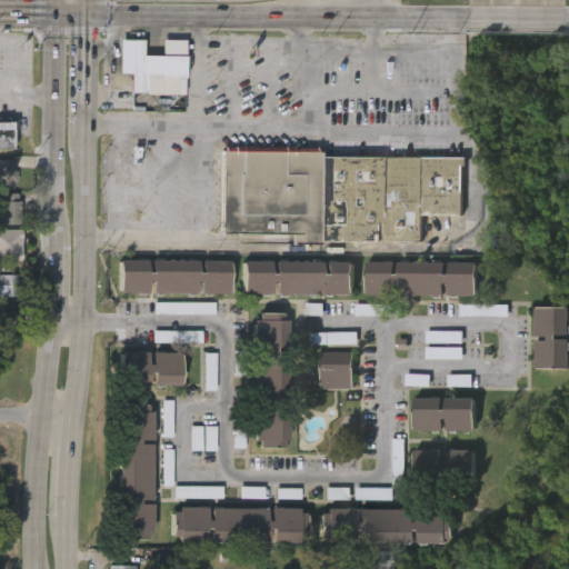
[(145,39),(143,55),(176,56),(176,53),(188,53),(187,97),(176,97),(176,77),(163,77),(163,73),(149,73),(148,90),(132,90),(133,73),(120,73),(121,39),(145,39)]
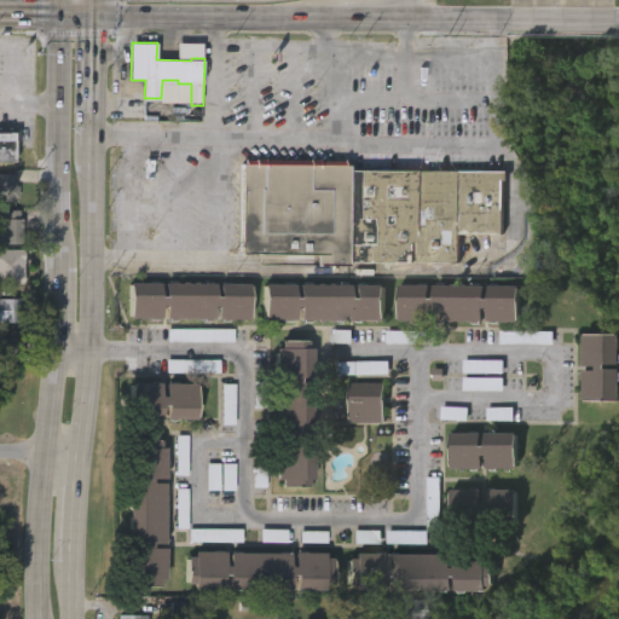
[(0,131),(13,131),(13,139),(16,139),(16,161),(0,161),(0,131)]
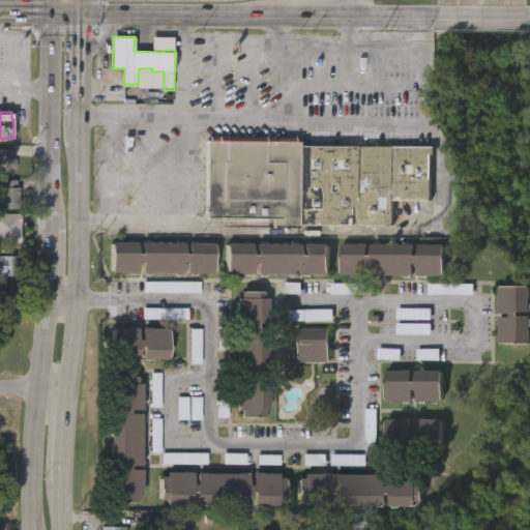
[(296,142),(296,145),(432,148),(431,202),(390,201),(389,227),(293,225),(293,229),(221,228),(221,218),(202,217),(203,141),(296,142)]
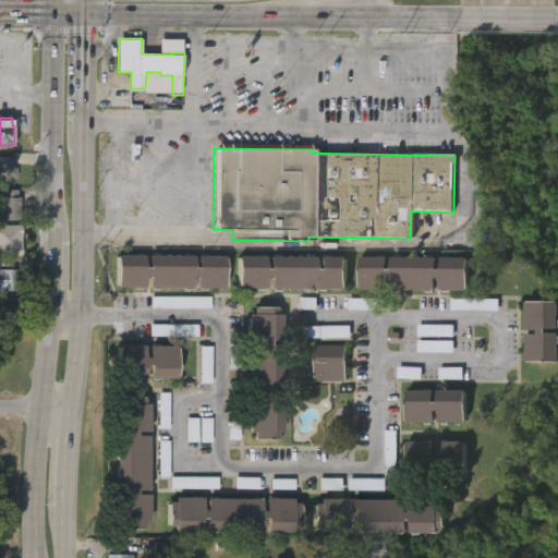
[(12,164),(12,168),(14,168),(14,178),(12,178),(12,183),(0,182),(0,157),(12,157),(12,164)]
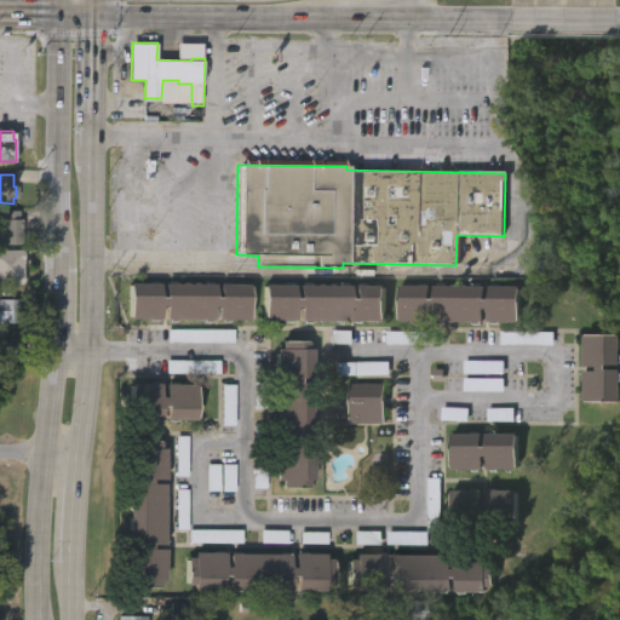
[(1,245),(21,245),(22,211),(3,211),(1,245)]
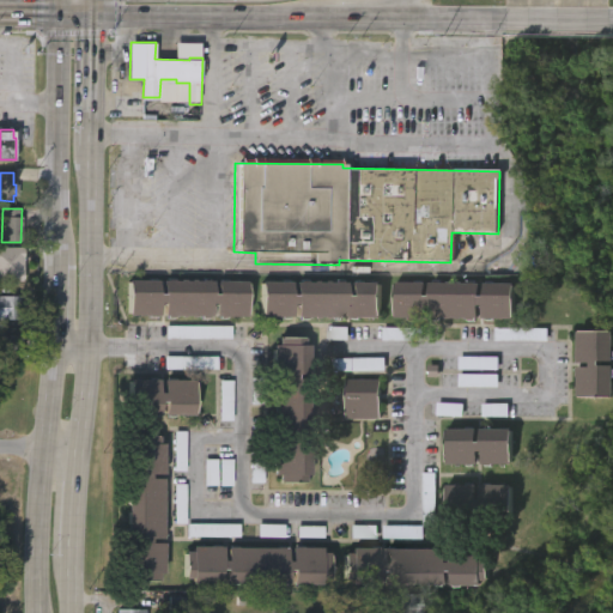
[(20,256),(20,281),(10,281),(10,284),(0,283),(0,248),(20,248),(20,256)]
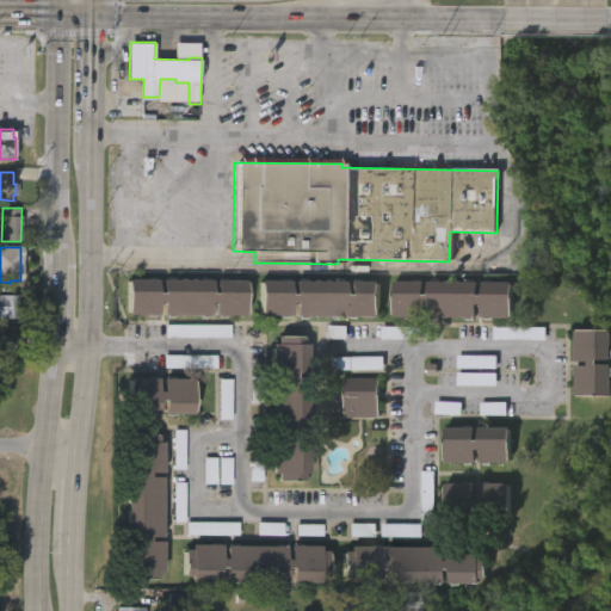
[(213,291),(215,291),(215,279),(246,281),(246,315),(214,315),(214,302),(211,302),(211,316),(162,315),(162,310),(158,309),(158,314),(127,314),(128,278),(158,279),(158,291),(160,292),(160,278),(213,279),(213,291)]
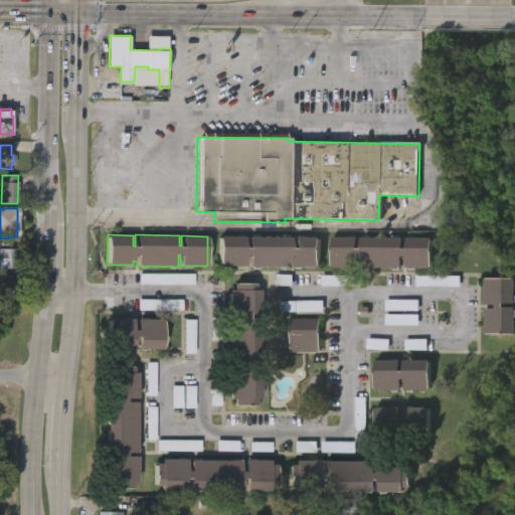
[(319,236),(319,267),(293,267),(294,255),(290,255),(290,268),(249,267),(249,254),(246,254),(246,266),(219,266),(220,235),(245,235),(245,246),(248,246),(248,236),(291,236),(291,247),(295,247),(295,236),(319,236)]
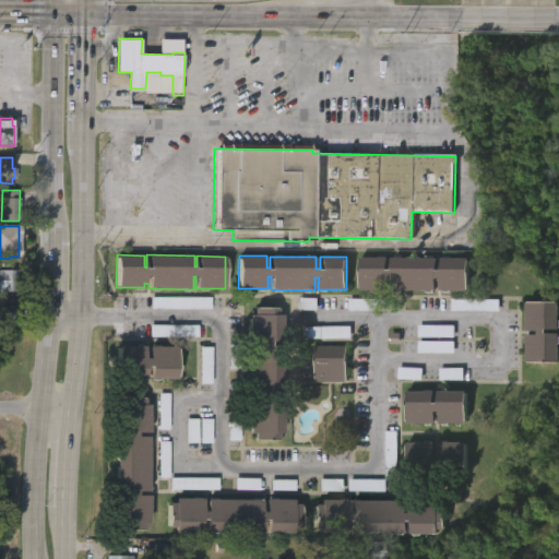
[(470,257),(468,290),(441,290),(441,278),(438,278),(437,290),(393,289),(393,277),(390,277),(390,289),(361,288),(363,256),(388,257),(388,269),(393,269),(393,257),(438,257),(438,269),(443,269),(443,257),(470,257)]
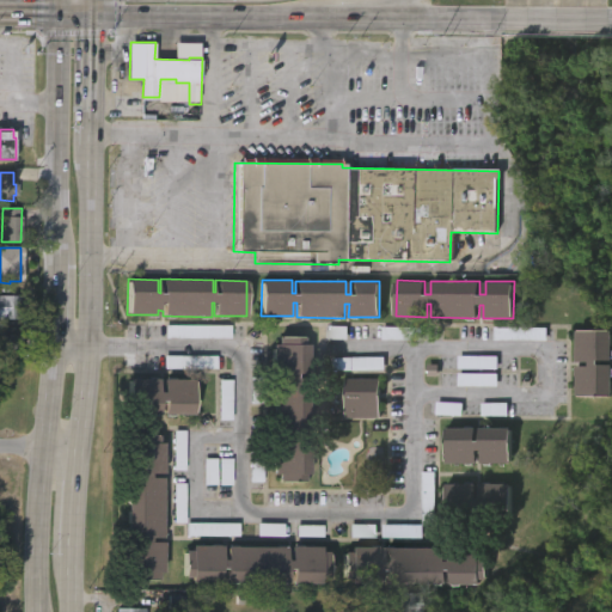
[(0,294),(22,295),(22,318),(0,317),(1,310),(0,308),(0,294)]
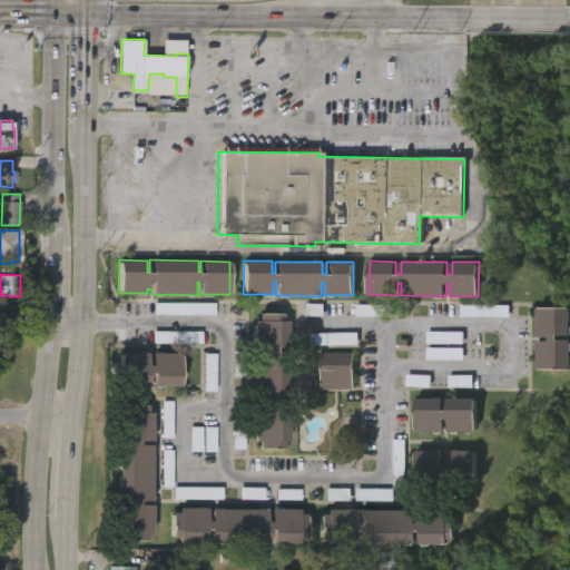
[(215,304),(154,302),(154,314),(215,316),(215,304)]
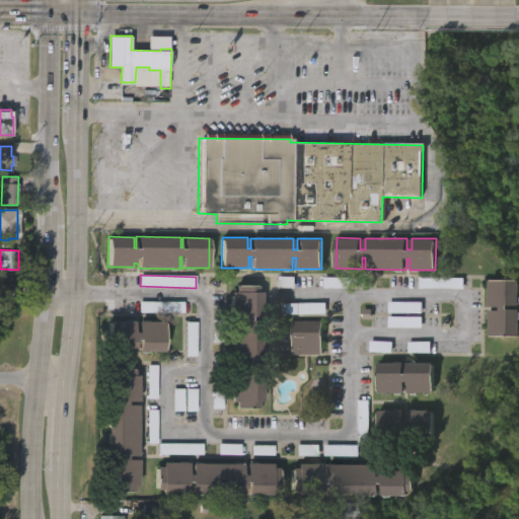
[(16,306),(0,306),(0,277),(17,278),(16,306)]
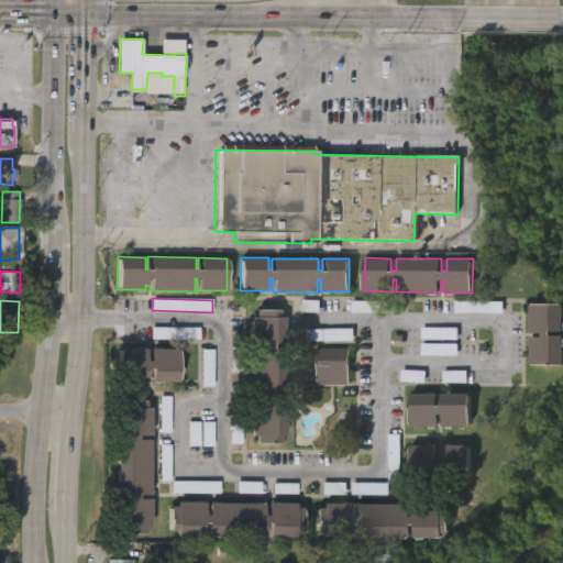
[(319,312),(319,301),(301,301),(301,312),(319,312)]
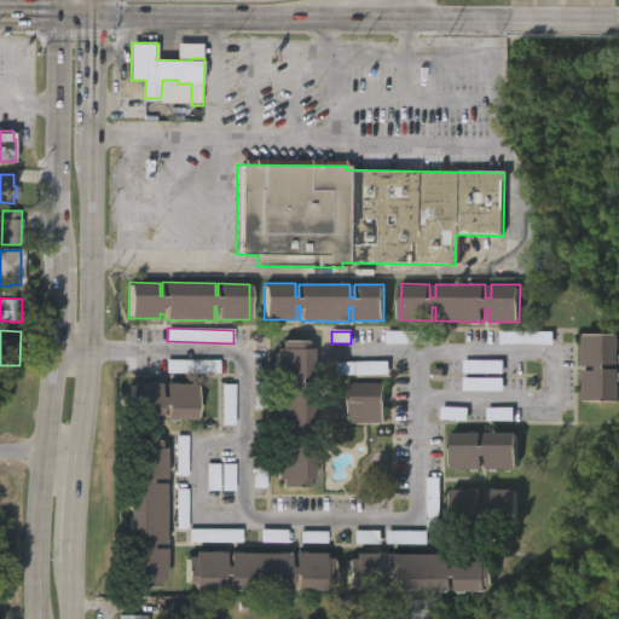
[(551,333),(499,331),(499,345),(551,345),(551,333)]
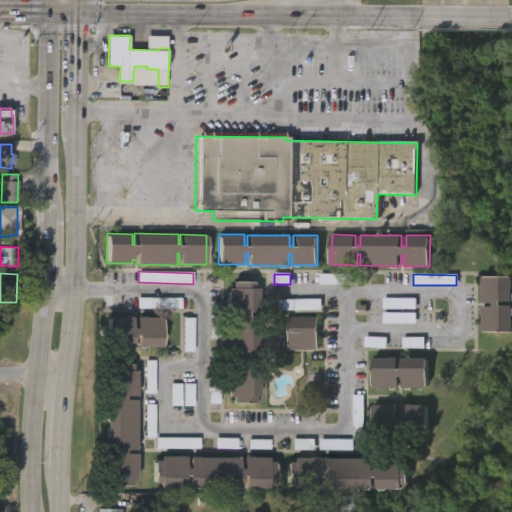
[(511,301),(505,301),(505,304),(511,304),(511,330),(484,330),(484,305),(494,305),(494,302),(483,302),(484,275),(511,275),(511,301)]
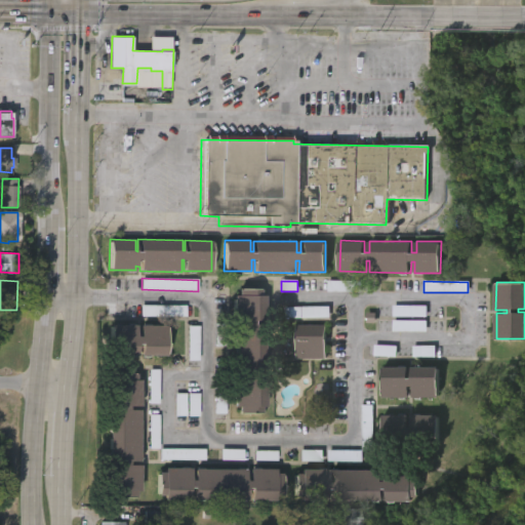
[(260,289),(260,294),(266,294),(265,321),(251,321),(251,324),(266,324),(265,376),(254,376),(254,380),(267,381),(266,406),(261,406),(261,413),(238,413),(238,407),(234,407),(234,379),(244,380),(244,375),(234,374),(235,325),(244,325),(244,322),(233,321),(234,295),(238,295),(238,288),(260,289)]
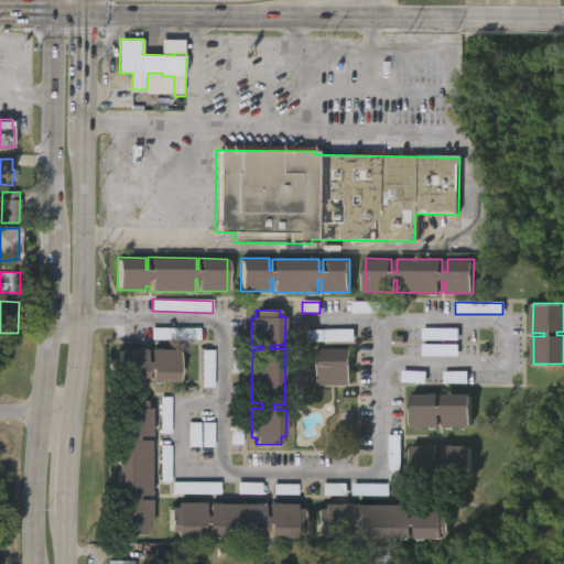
[(199,328),(151,328),(151,340),(199,340),(199,328)]
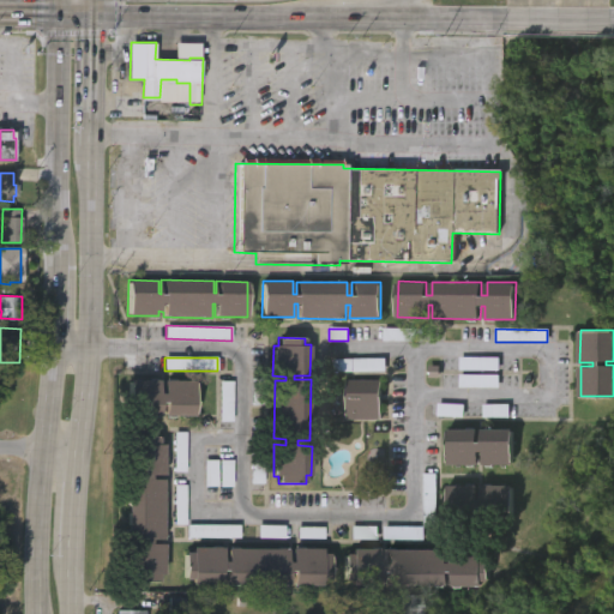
[(385,359),(333,360),(335,373),(385,372),(385,359)]
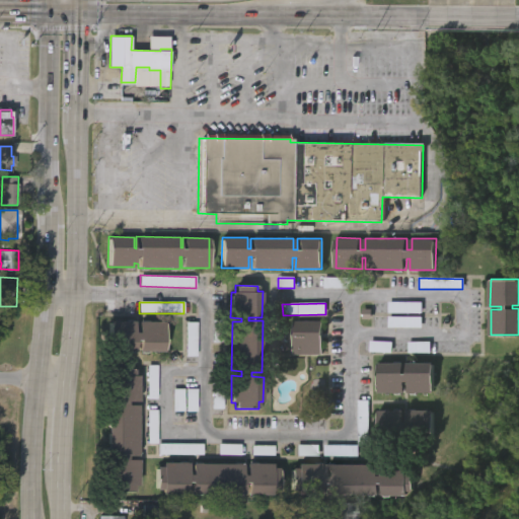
[(421,327),(421,316),(387,317),(387,328),(421,327)]
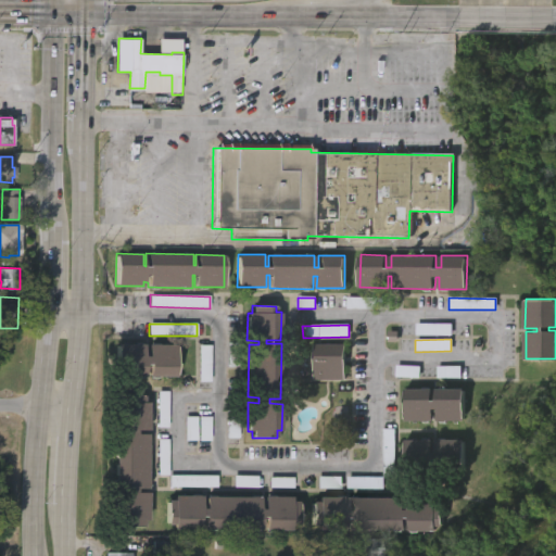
[(143,343),(143,355),(147,355),(147,343),(176,344),(176,376),(148,376),(148,364),(143,364),(143,376),(115,375),(115,343),(143,343)]
